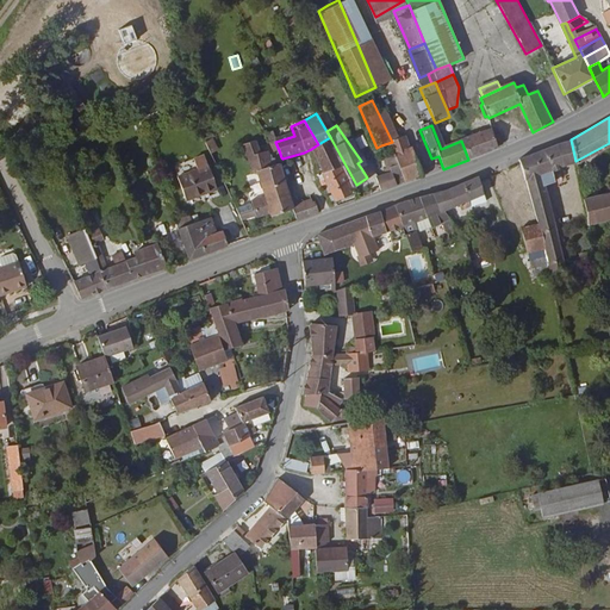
[(461,141),(468,160),(498,148),(496,141),(500,139),(498,132),(493,134),(491,129),(467,138),(461,141)]
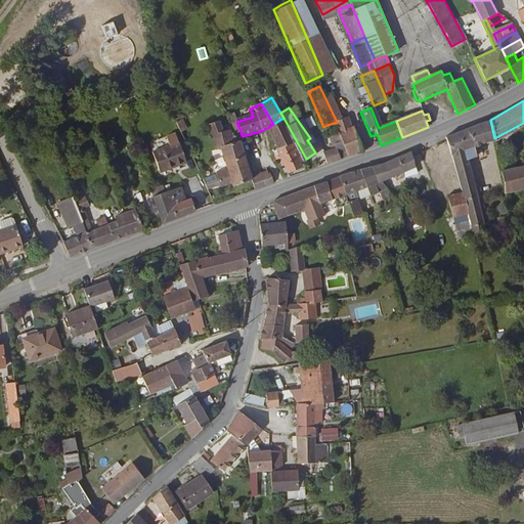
[(346,117),(337,122),(331,124),(333,128),(330,130),(326,132),(329,136),(339,132),(342,139),(349,157),(362,151),(353,127),(351,128),(346,117)]
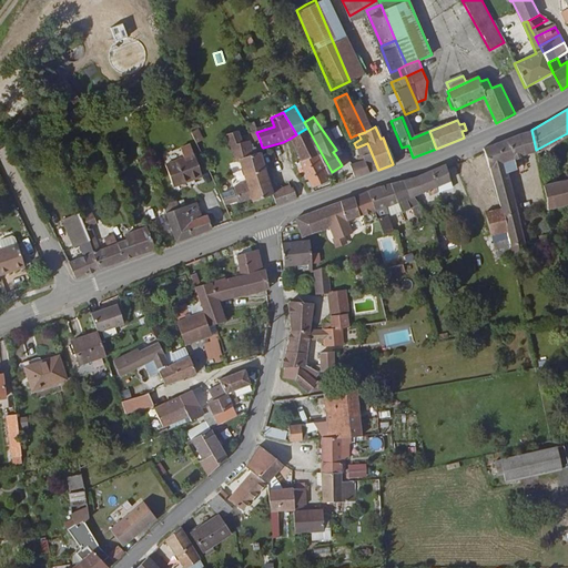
[(291,142),(301,161),(320,150),(307,128),(296,134),(290,139),(291,142)]
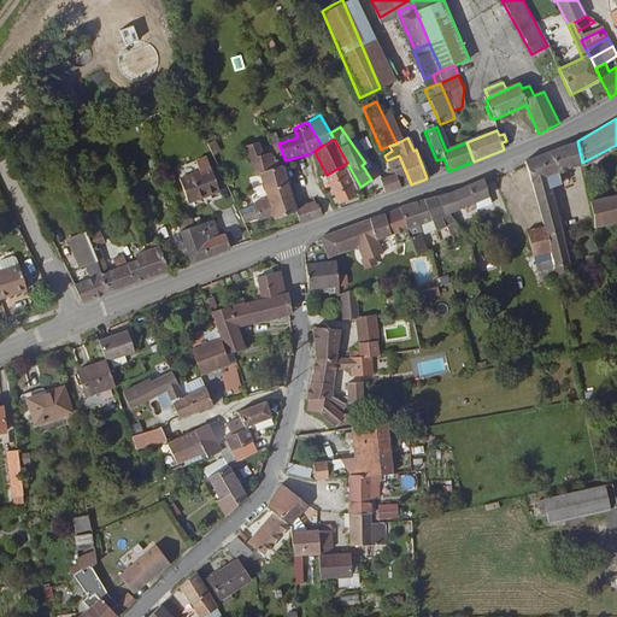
[(528,160),(529,165),(538,204),(553,200),(550,184),(562,181),(559,171),(582,163),(577,141),(528,160)]
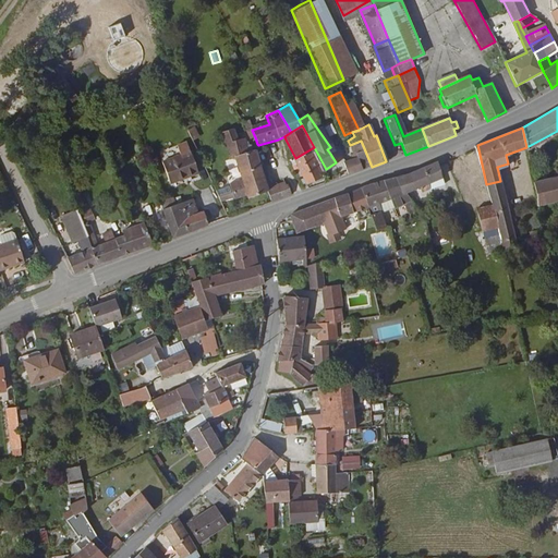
[(269,191),(274,201),(293,194),(290,183),(288,184),(286,180),(270,186),(264,167),(258,149),(256,150),(254,146),(250,147),(246,138),(240,140),(235,129),(223,133),(233,160),(237,159),(245,182),(232,186),(235,197),(237,198),(249,194),(250,197),(269,191)]
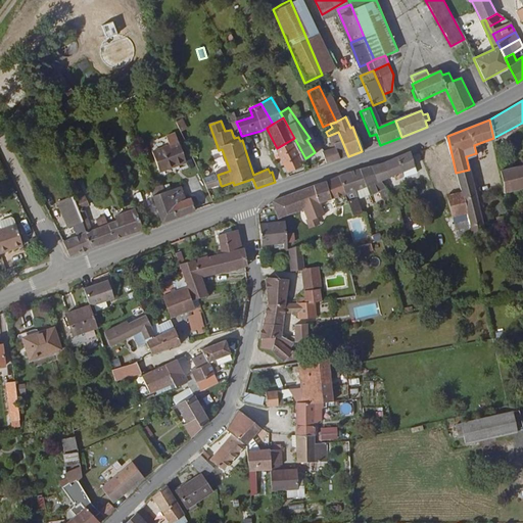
[(330,140),(332,144),(334,142),(341,139),(338,132),(328,136),(326,136),(328,140),(330,140)]
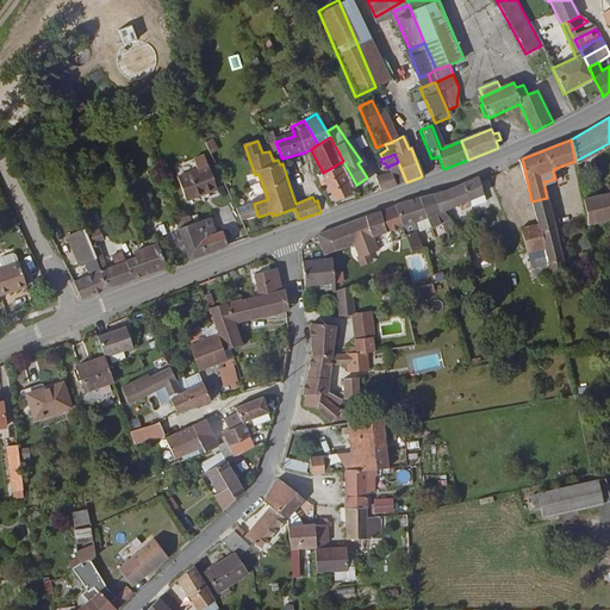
[(198,170),(178,179),(187,200),(217,190),(204,156),(194,160),(198,170)]
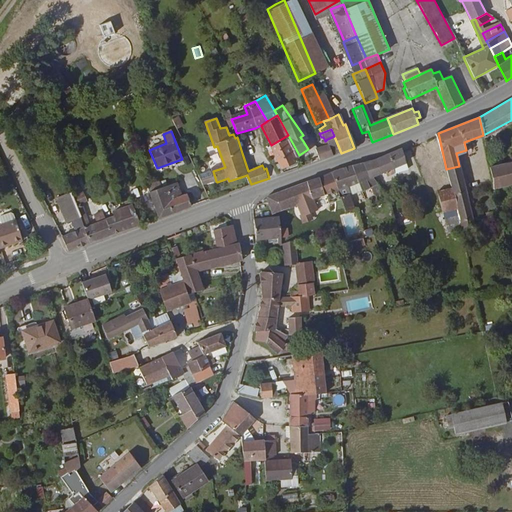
[(281,164),(284,169),(301,160),(299,155),(288,135),(271,145),(269,146),(272,151),(268,153),(276,167),(281,164)]
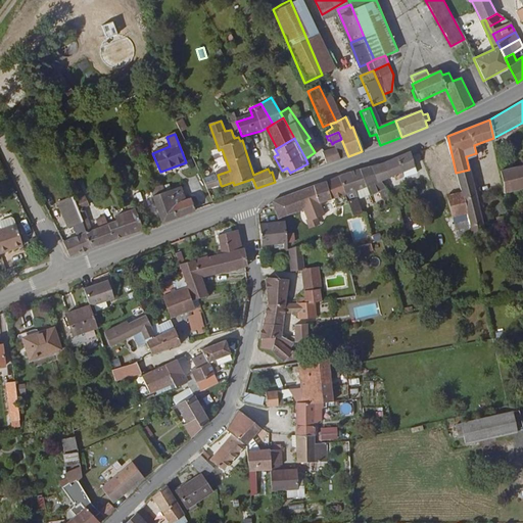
[(334,142),(340,158),(348,156),(341,139),(334,142)]
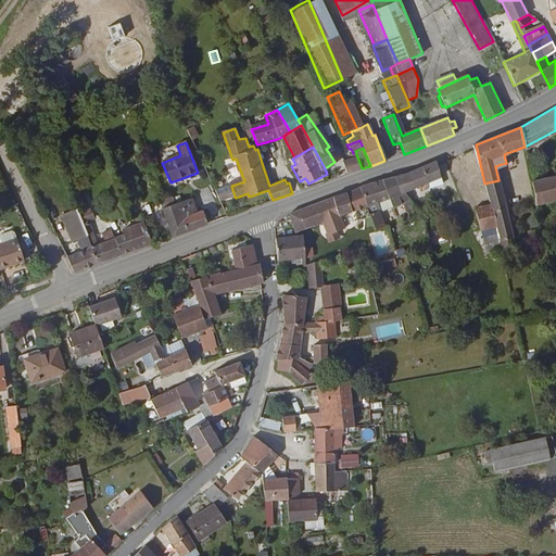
[(343,163),(348,174),(362,168),(355,151),(353,153),(349,154),(351,160),(343,163)]
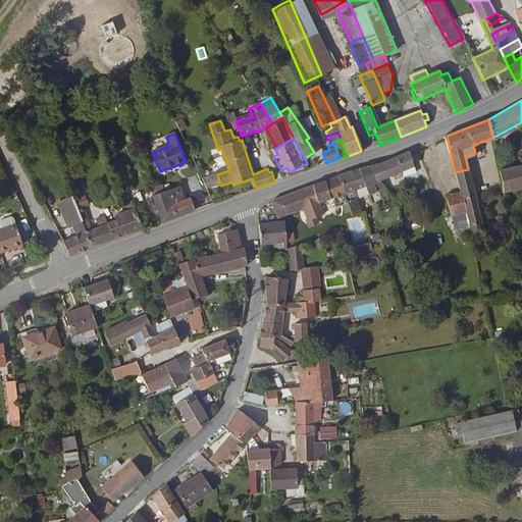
[(383,162),(371,166),(376,184),(381,181),(397,174),(400,179),(418,171),(412,154),(411,151),(383,162)]
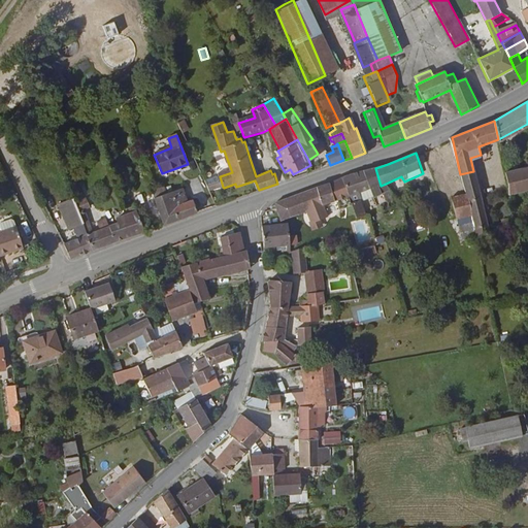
[(527,163),(527,165),(505,171),(509,193),(527,188),(527,157),(527,158),(527,163)]
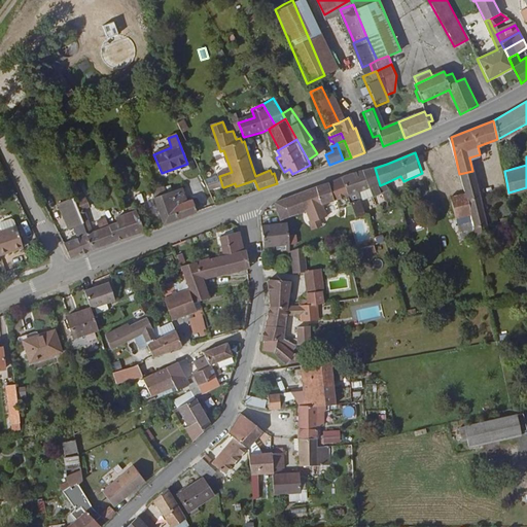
[(342,178),(347,196),(355,220),(363,218),(358,201),(355,201),(353,194),(370,188),(373,198),(388,192),(385,183),(380,185),(375,168),(342,178)]
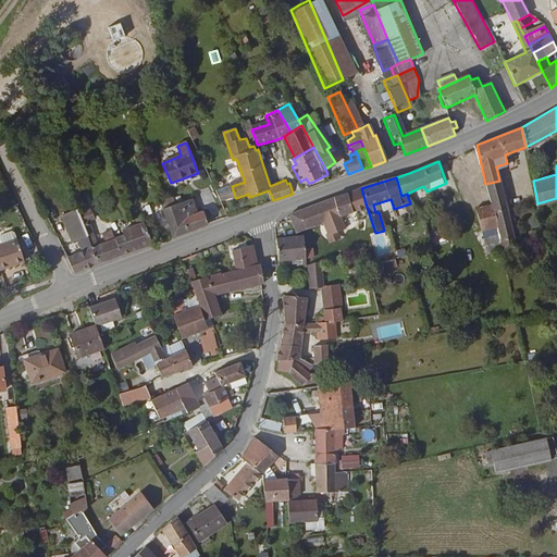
[(499,181),(485,184),(490,206),(492,214),(506,211),(499,181)]
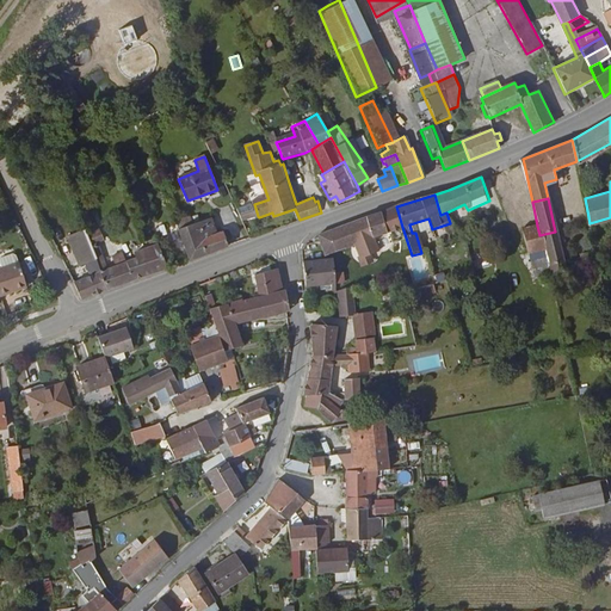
[(242,221),(258,216),(254,204),(238,210),(242,221)]
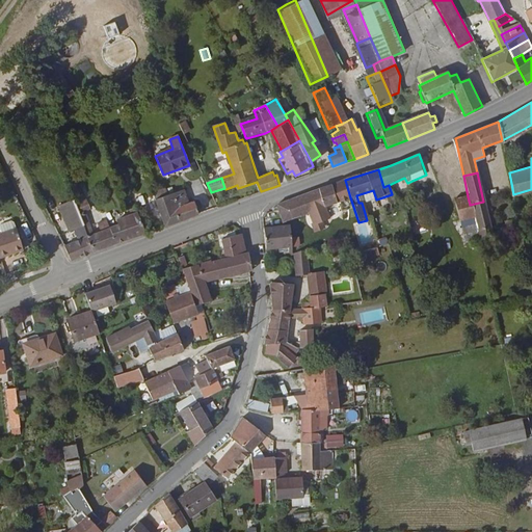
[(179,180),(157,188),(161,197),(183,189),(179,180)]
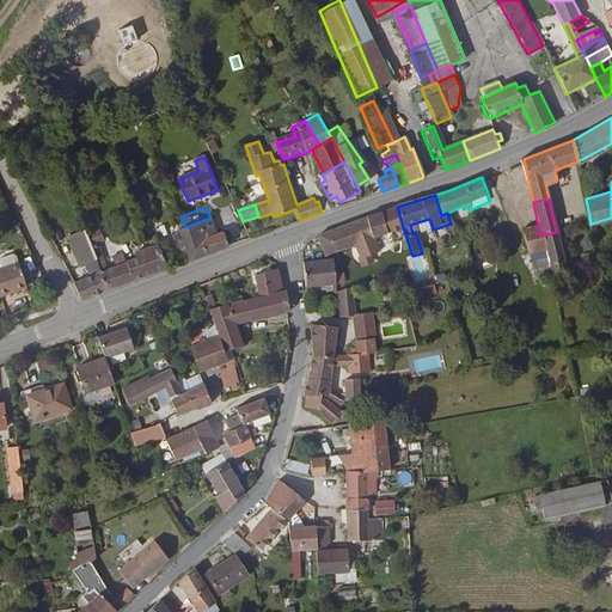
[(318,234),(319,239),(326,255),(355,244),(363,265),(374,262),(372,255),(381,251),(375,237),(403,227),(397,207),(318,234)]
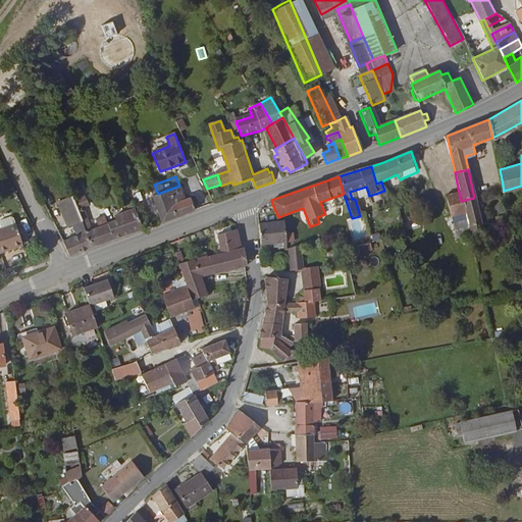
[(179,186),(158,194),(153,196),(162,221),(196,210),(191,199),(186,200),(179,186)]
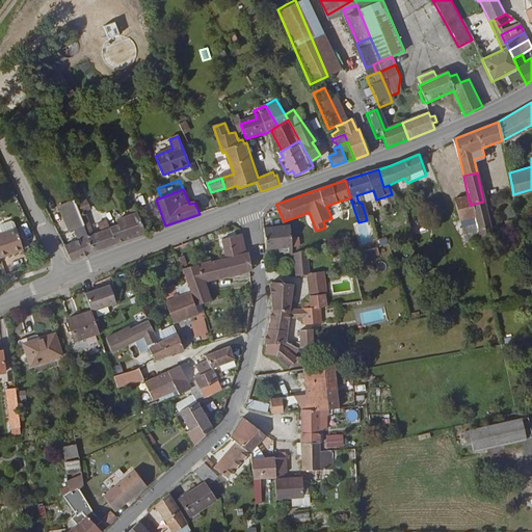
[(76,239),(63,245),(72,262),(95,253),(87,234),(71,192),(67,194),(69,198),(57,204),(69,230),(71,228),(76,239)]
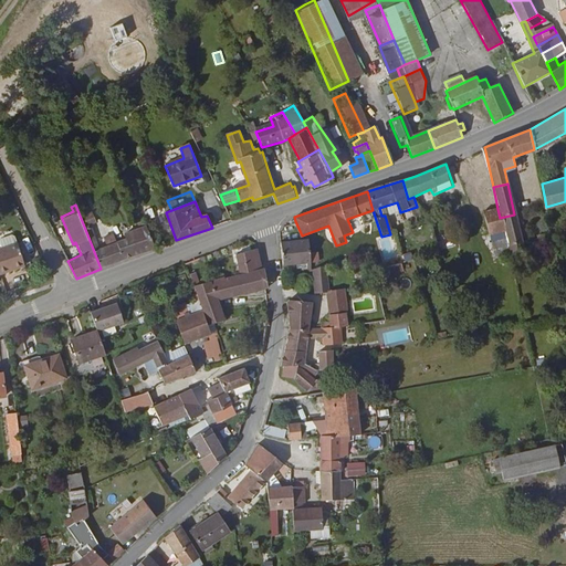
[(500,218),(498,209),(482,213),(489,236),(503,231),(500,218)]
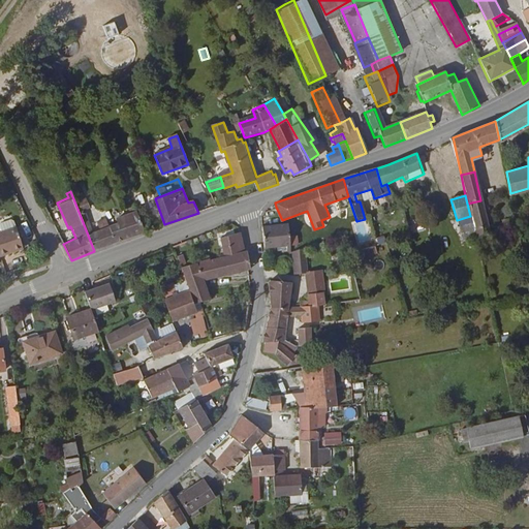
[(404,196),(393,200),(395,207),(401,205),(406,203),(404,196)]
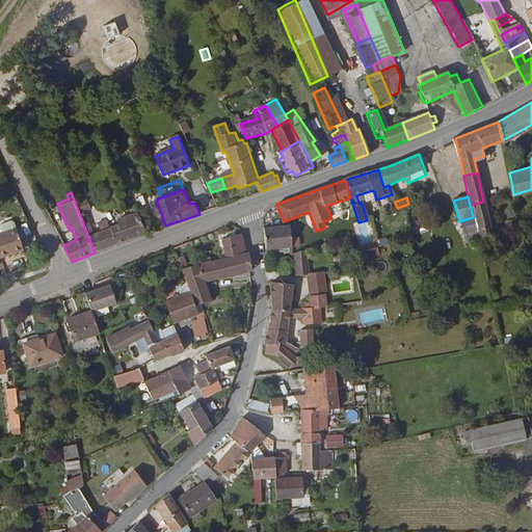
[(483,202),(470,205),(473,217),(476,233),(490,229),(483,202)]
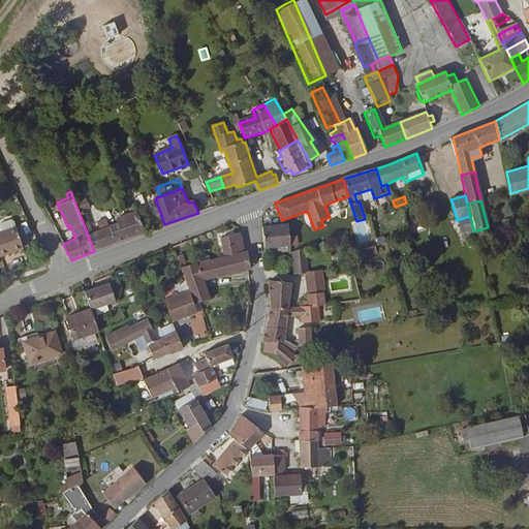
[(87,232),(94,251),(117,241),(144,232),(132,207),(127,209),(121,212),(123,216),(116,218),(118,221),(87,232)]
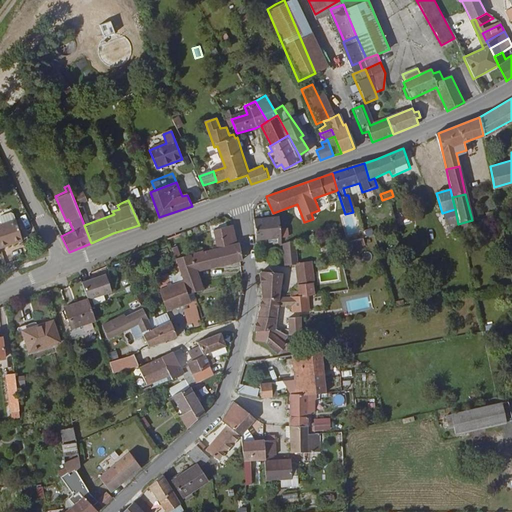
[(455,209),(442,213),(445,227),(458,224),(455,209)]
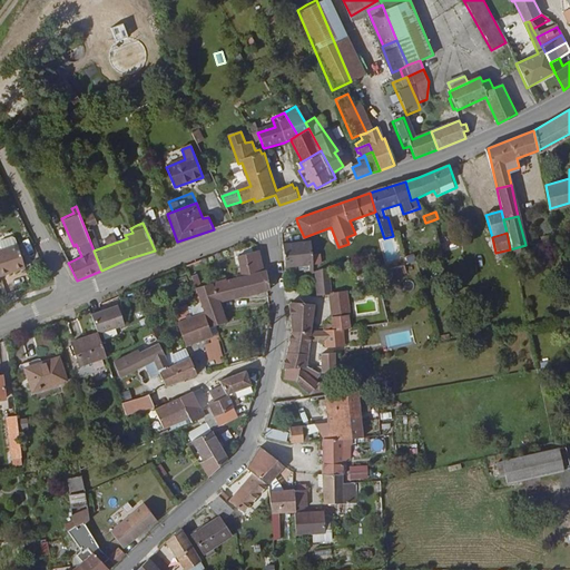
[(3,243),(6,248),(18,244),(16,238),(13,237),(6,241),(3,243)]
